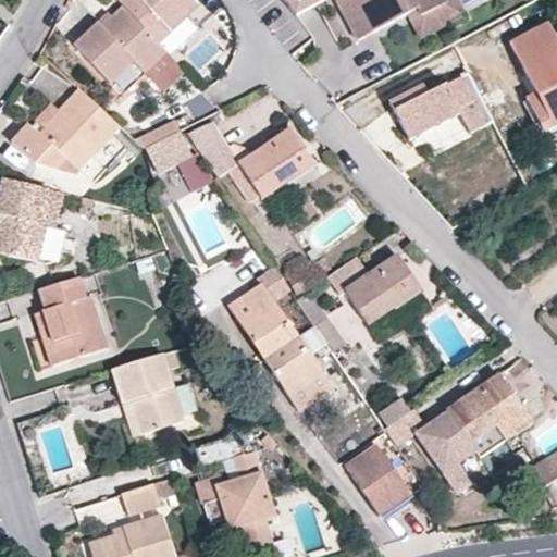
[(116,0),(121,4),(155,39),(183,12),(194,1),(192,0),(116,0)]
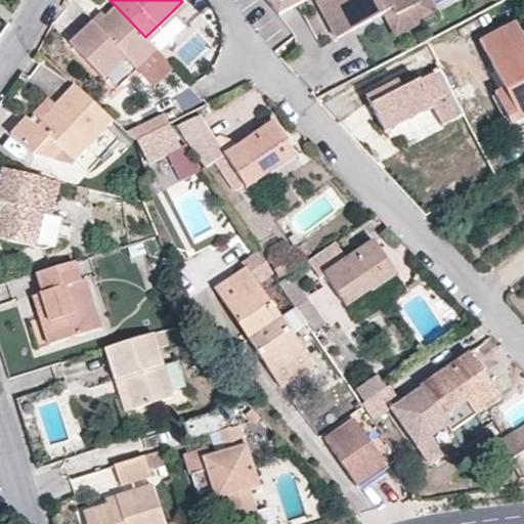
[(270,0),(279,14),(306,0),(270,0)]
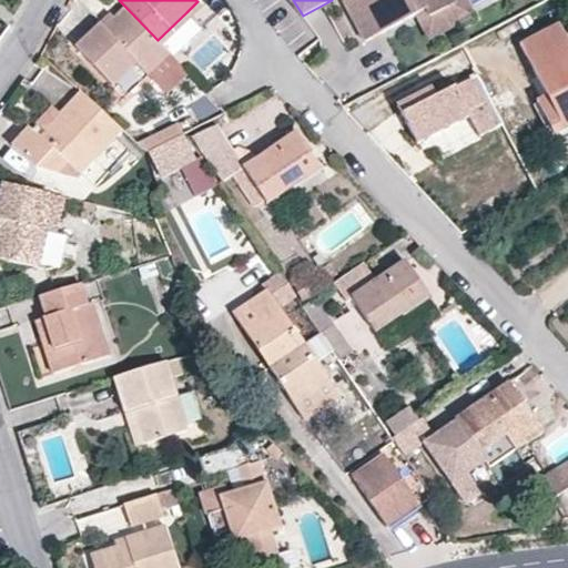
[(343,0),(365,41),(417,13),(427,8),(430,14),(455,1),(454,0),(343,0)]
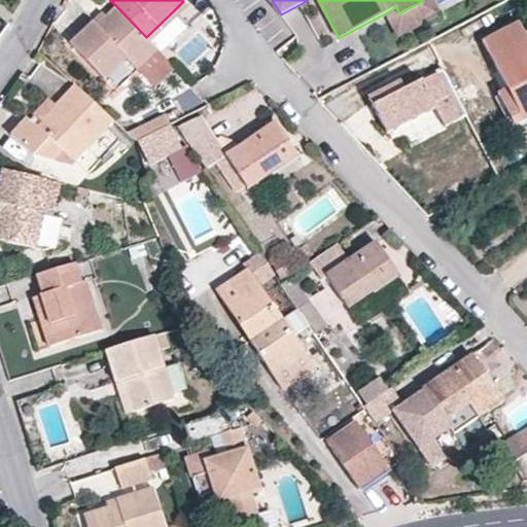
[(438,11),(431,0),(422,0),(422,1),(430,16),(438,11)]
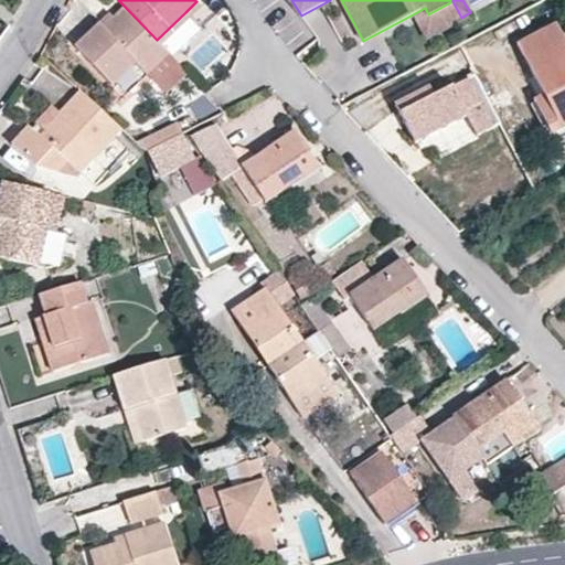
[(461,18),(452,1),(428,14),(425,8),(415,13),(428,36),(461,18)]
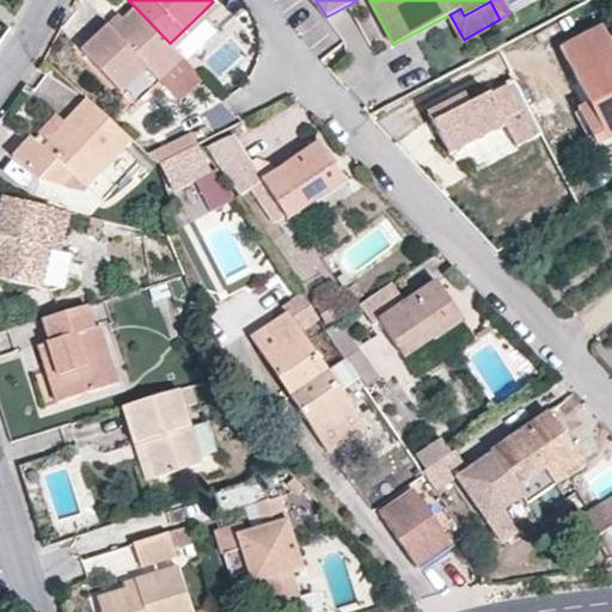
[(78,47),(118,89),(145,63),(158,77),(181,55),(170,43),(133,5),(120,16),(110,25),(105,20),(78,47)]
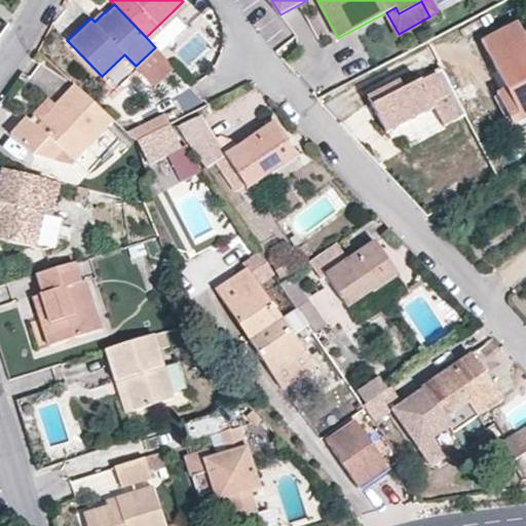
[(103,13),(99,9),(90,17),(95,22),(103,13)]
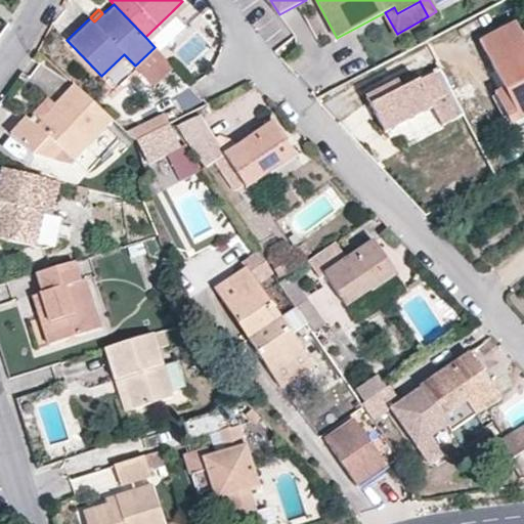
[(183,24),(172,11),(145,37),(155,47),(157,49),(183,24)]
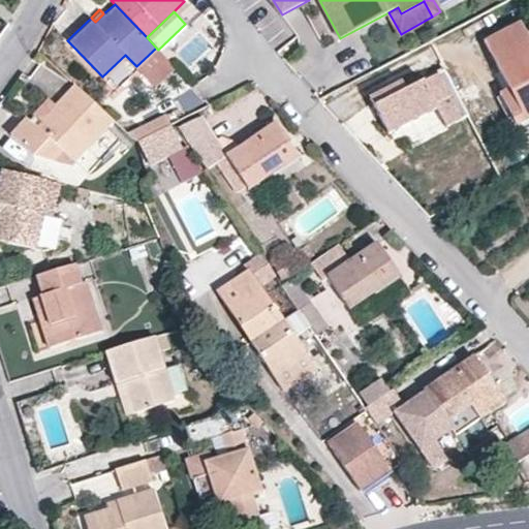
[(488,43),(510,90),(501,94),(517,123),(528,116),(528,37),(522,25),(488,43)]
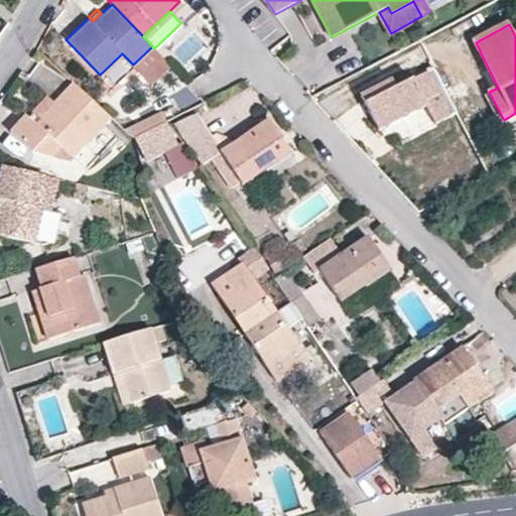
[(152,46),(133,65),(146,79),(166,60),(154,48),(152,46)]
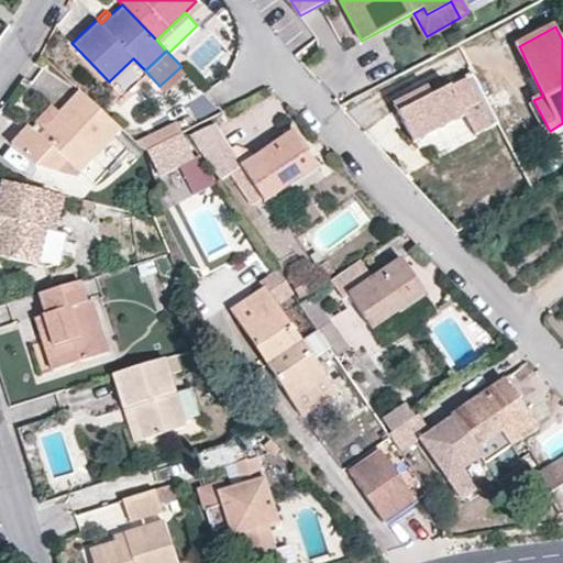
[(119,90),(140,74),(132,64),(110,80),(119,90)]
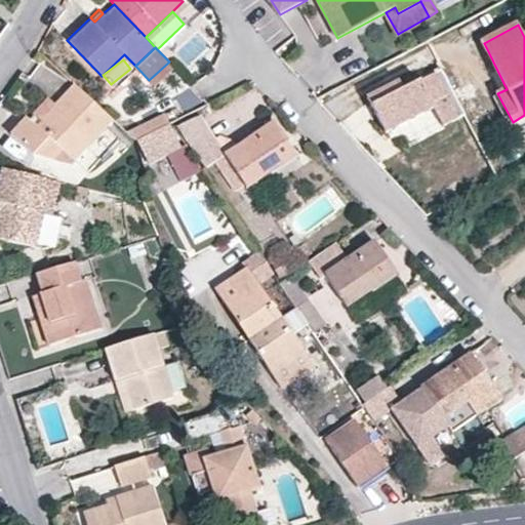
[(467,115),(440,69),(402,90),(395,78),(366,94),(390,136),(403,129),(412,145),(467,115)]
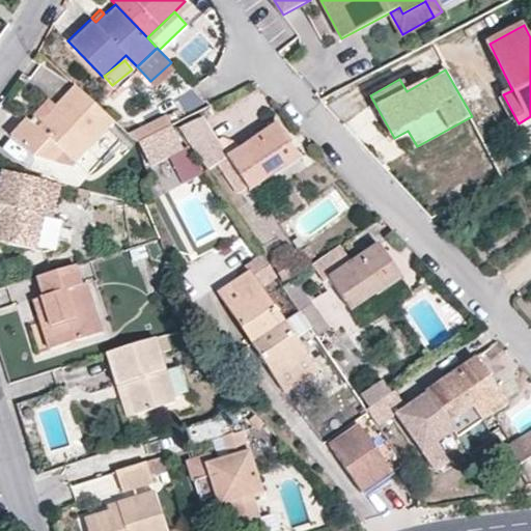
[(78,85),(57,107),(37,127),(30,118),(29,117),(12,136),(34,157),(55,161),(65,151),(75,162),(115,120),(78,85)]
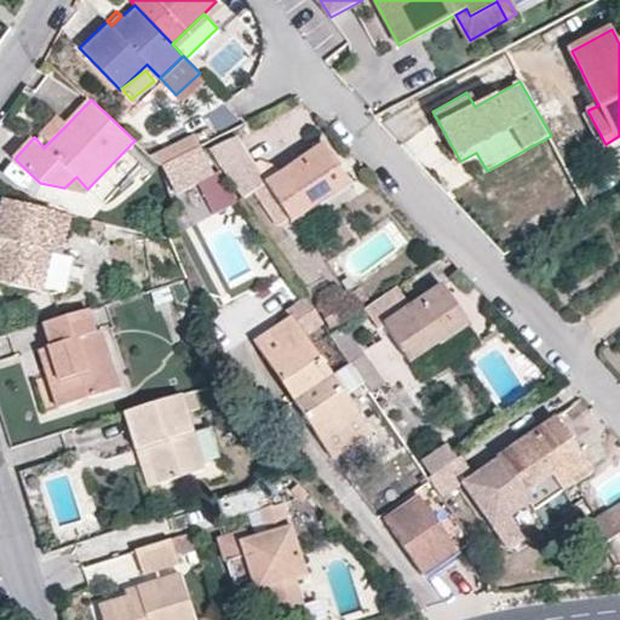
[(67,125),(57,116),(35,138),(44,148),(67,125)]
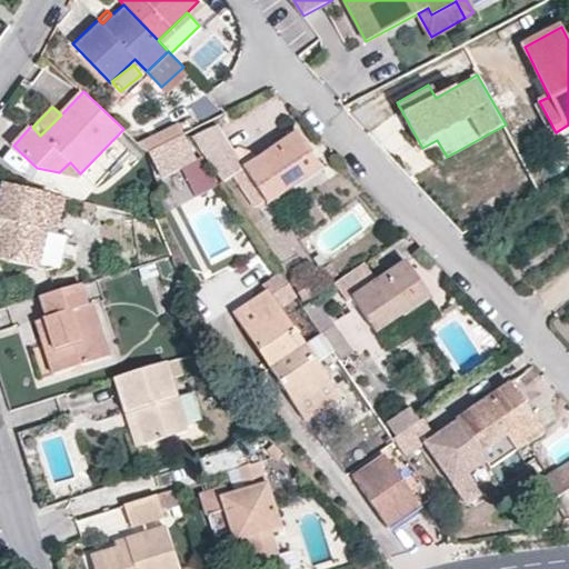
[(183,135),(178,125),(138,142),(148,152),(183,135)]
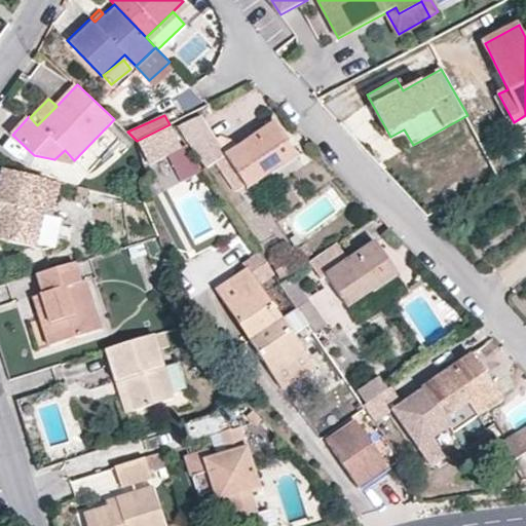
[(201,116),(178,127),(207,168),(217,161),(226,155),(227,154),(201,116)]
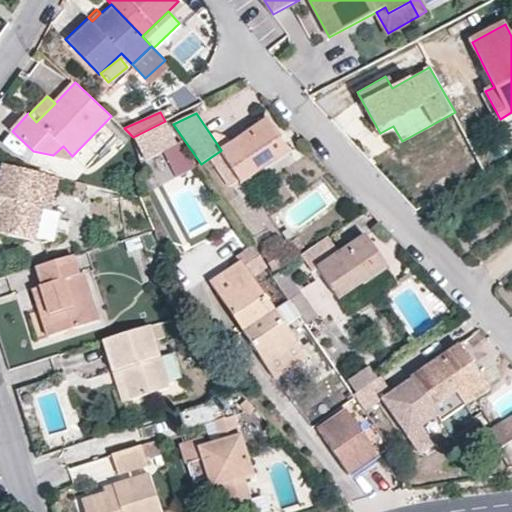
[(288,150),(267,120),(221,150),(220,151),(239,182),(240,184),(288,150)]
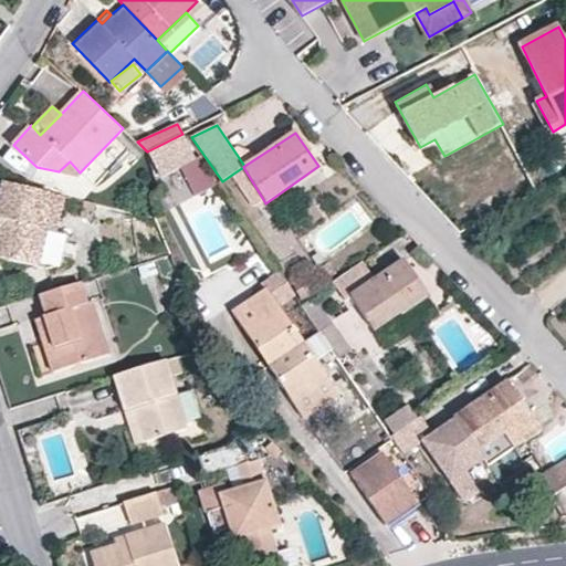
[(147,152),(160,177),(184,165),(195,159),(182,134),(147,152)]
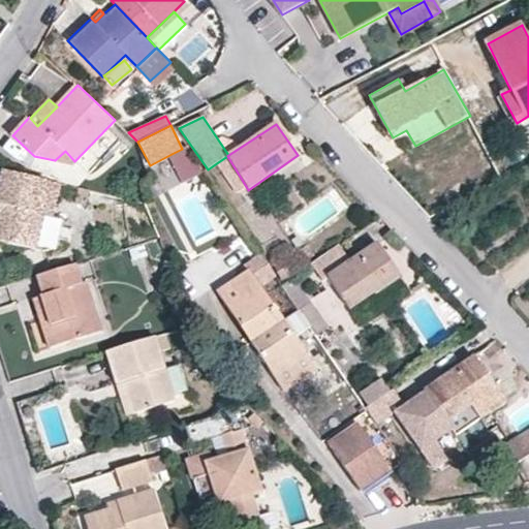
[(195,178),(182,149),(172,154),(185,183),(195,178)]
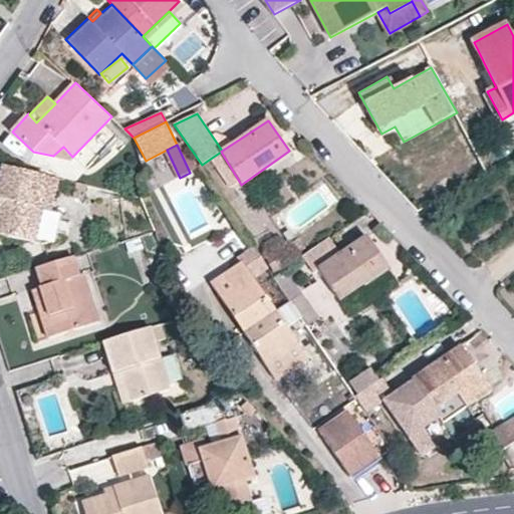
[(240,183),(221,152),(212,158),(231,188),(240,183)]
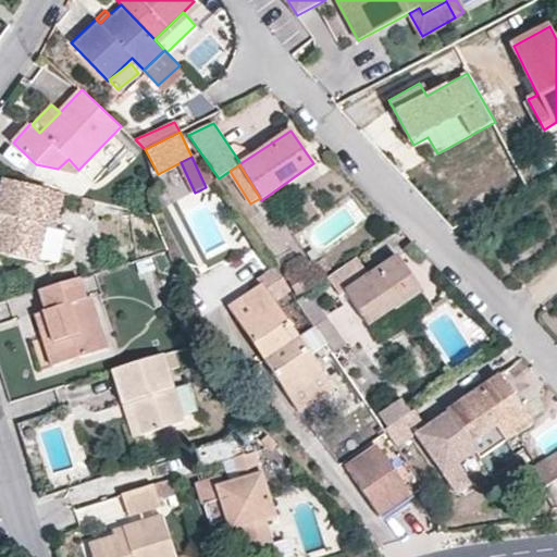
[(49,225),(44,222),(50,189),(2,178),(0,189),(0,213),(1,214),(0,221),(0,252),(40,261),(49,225)]
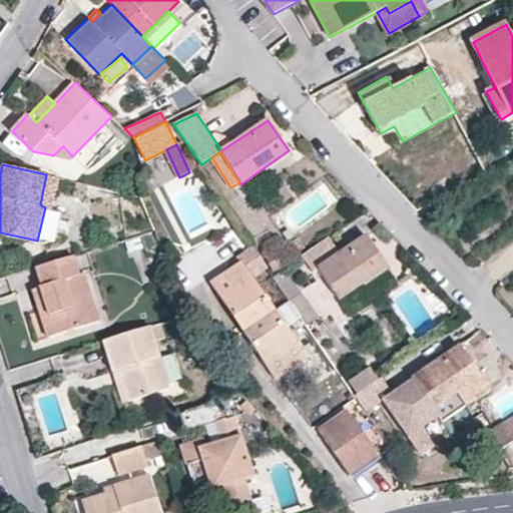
[(45,207),(54,208),(61,177),(46,174),(40,204),(45,207)]
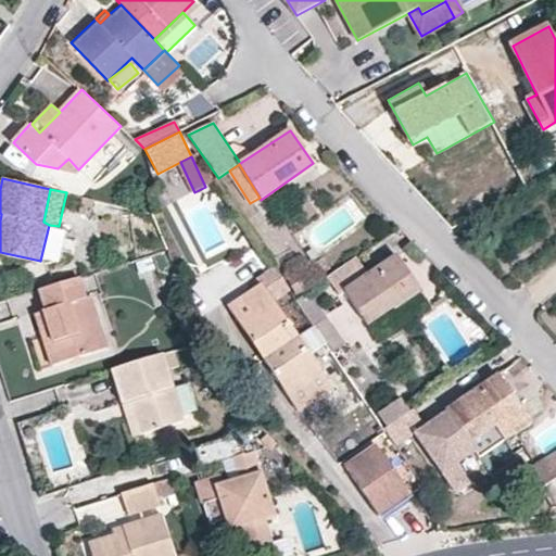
[(345,290),(368,325),(419,290),(396,255),(369,274),(364,277),(345,290)]
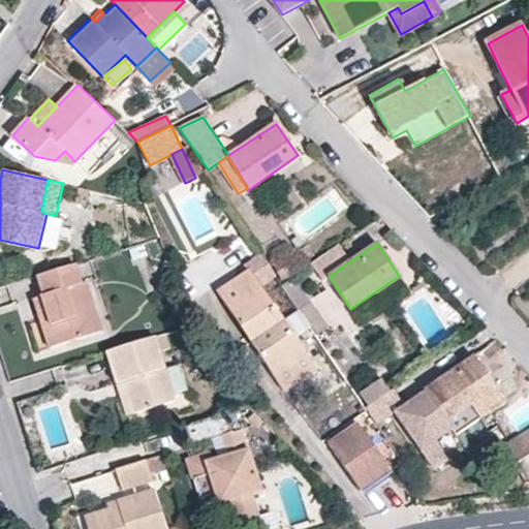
[(351,260),(341,246),(337,248),(346,263),(351,260)]
